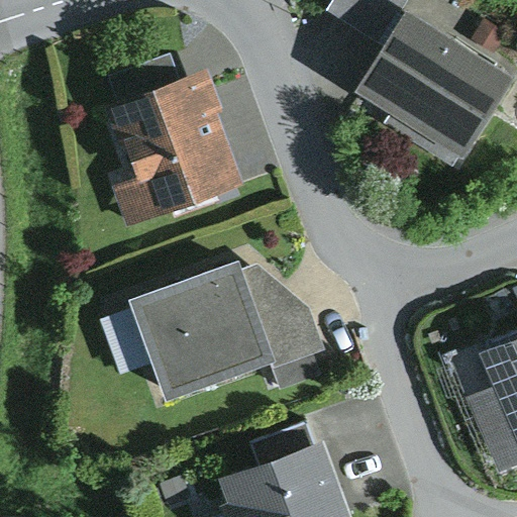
[(334,0),(329,10),(384,42),(407,5),(409,0),(334,0)]
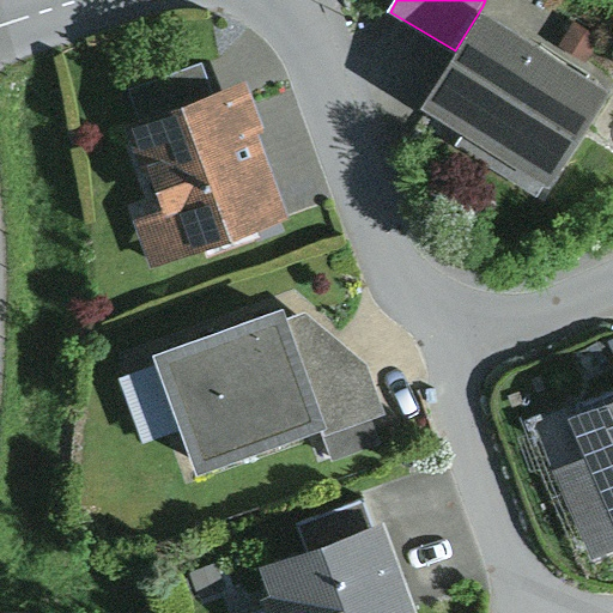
[(608,85),(483,6),(455,50),(422,103),(465,129),(455,145),(538,196),(608,85)]
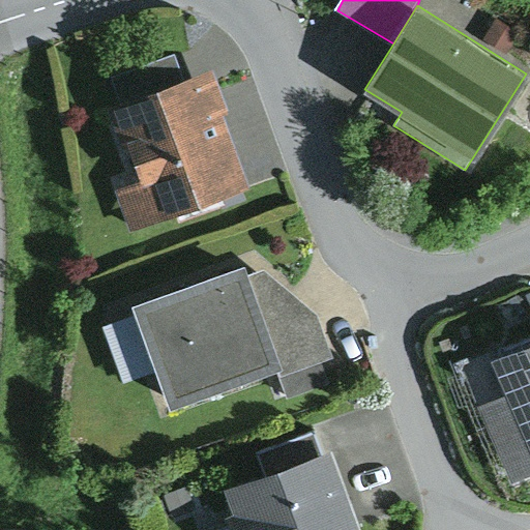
[(112,77),(122,102),(185,80),(176,54),(112,77)]
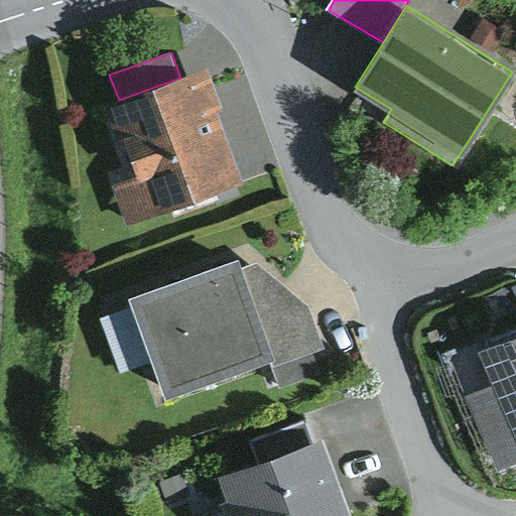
[(119,100),(106,104),(120,144),(126,142),(137,174),(113,183),(127,225),(245,183),(206,70),(180,78),(119,100)]
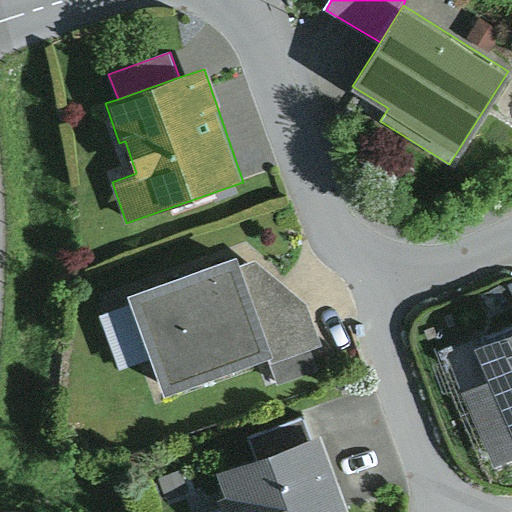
[(235,255),(129,293),(132,302),(97,315),(118,371),(152,359),(164,391),(271,352),(239,266),(235,255)]
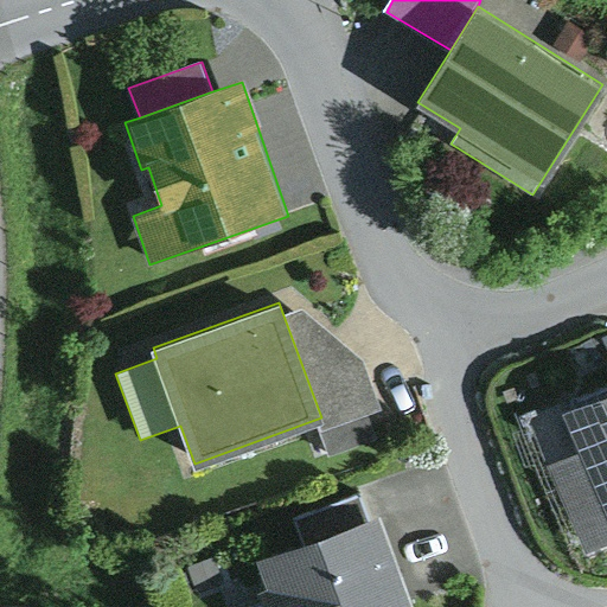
[(302,308),(283,315),(321,417),(325,429),(370,415),(382,410),(362,357),(302,308)]
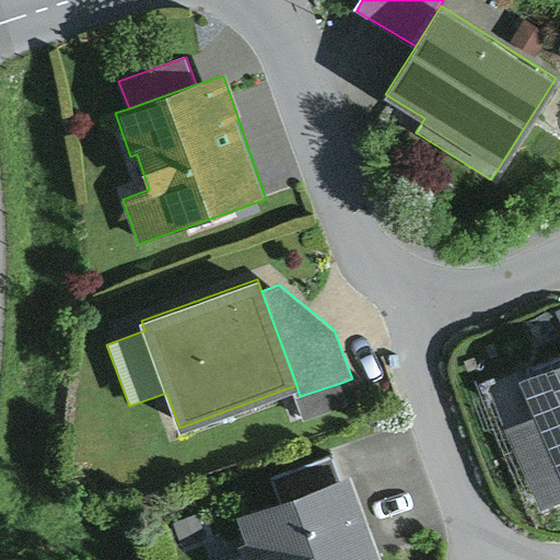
[(506,428),(543,509),(559,501),(559,359),(517,378),(534,416),(506,428)]
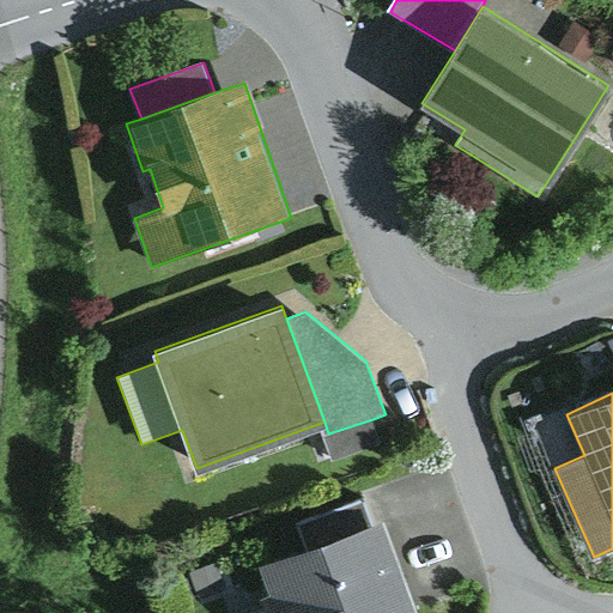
[(381,443),(374,419),(328,434),(325,435),(333,459),(381,443)]
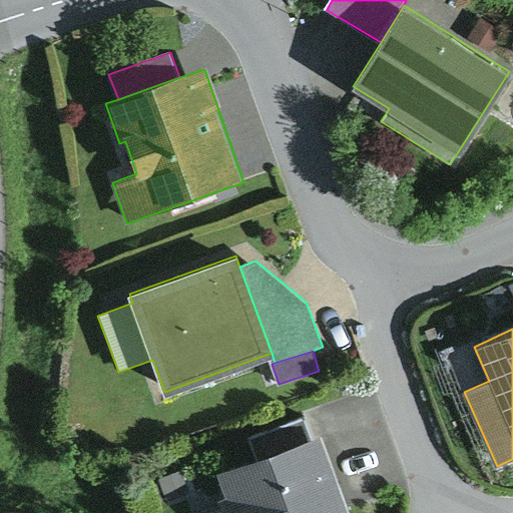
[(248,437),(257,460),(313,439),(305,417),(248,437)]
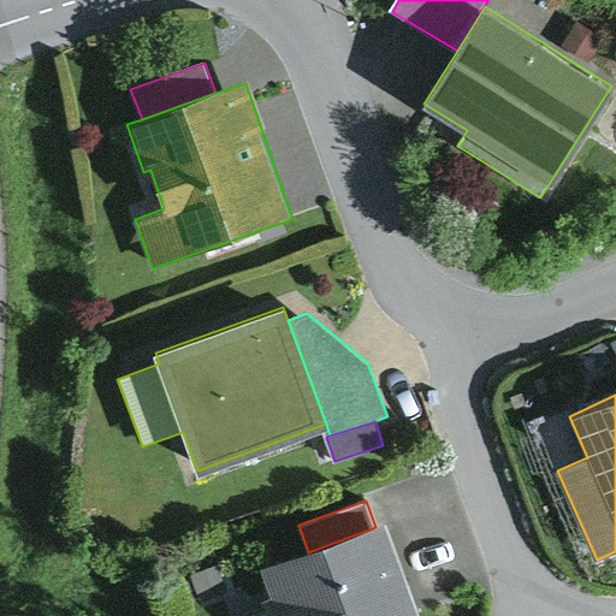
[(308,552),(266,568),(277,598),(264,603),(268,615),(420,615),(386,523),(375,527),(308,552)]
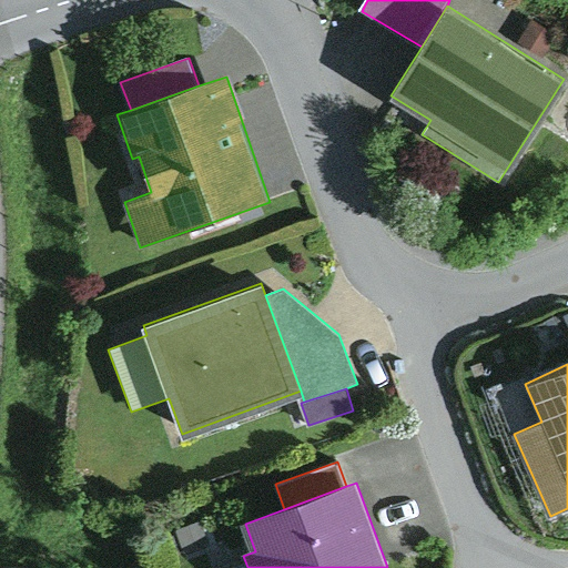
[(200,524),(178,531),(183,549),(190,555),(208,548),(208,538),(200,524)]
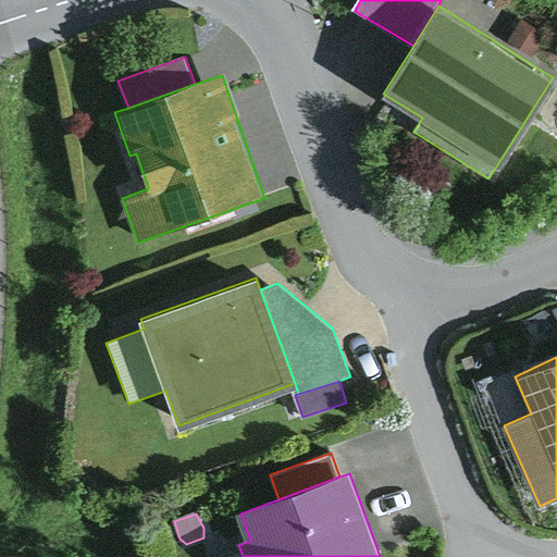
All buildings are outlined.
